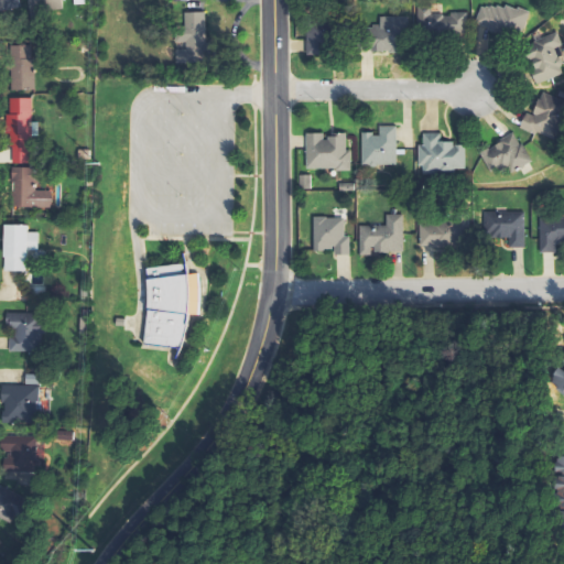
[(0,0),(0,12),(22,8),(20,0),(0,0)]
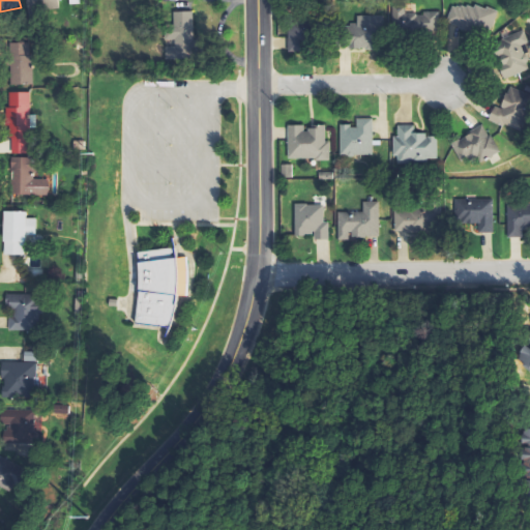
[(28,0),(28,8),(60,7),(59,0),(28,0)]
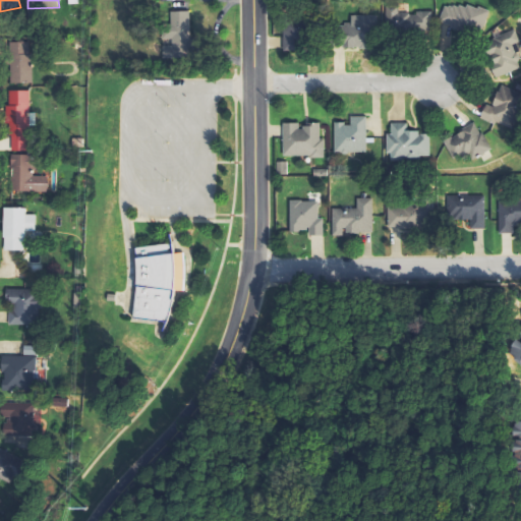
[(382,4),(395,4),(395,13),(407,13),(407,14),(414,14),(414,11),(428,11),(428,31),(382,32),(382,4)]
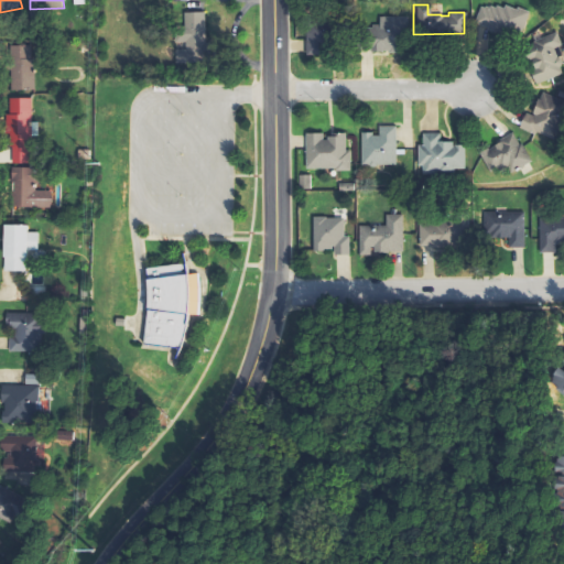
[(478,6),(483,8),(483,6),(487,8),(488,6),(492,7),(494,4),(501,8),(502,4),(513,9),(514,7),(527,11),(519,32),(506,28),(502,38),(484,30),(485,28),(472,22),(478,6)]
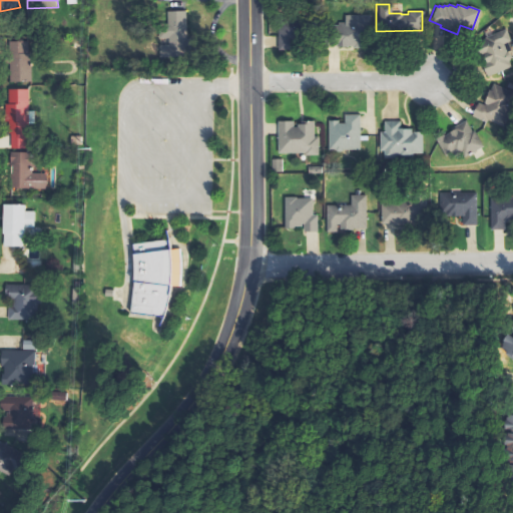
[(190,11),(169,11),(169,28),(160,28),(160,39),(169,39),(169,45),(161,45),(161,57),(190,57),(190,11)]
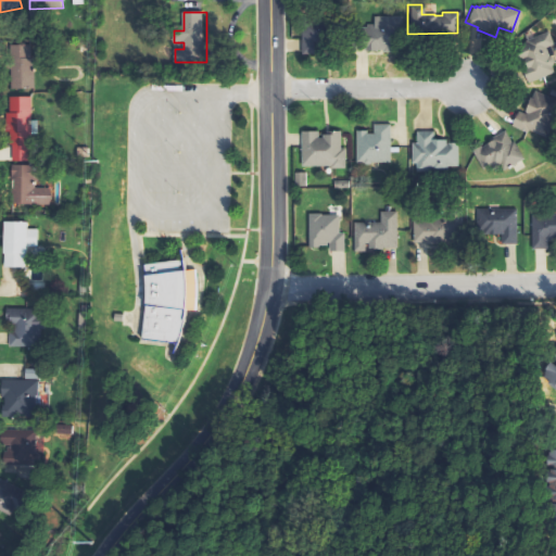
[(301,53),(301,14),(326,14),(326,53),(301,53)]
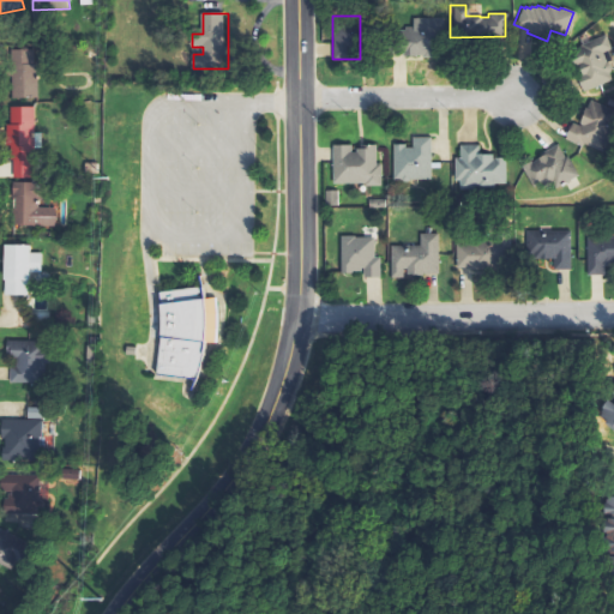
[(443,17),(410,17),(410,26),(402,26),(402,29),(390,29),(391,54),(402,54),(402,56),(415,56),(415,54),(421,54),(421,58),(434,56),(434,52),(443,52),(443,17)]
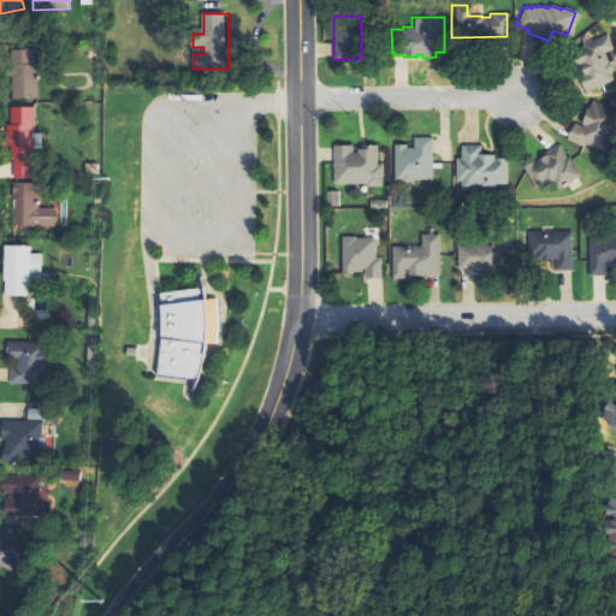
[(582,92),(615,78),(609,61),(605,63),(600,52),(610,48),(604,34),(569,48),(575,65),(578,64),(582,75),(576,77),(582,92)]
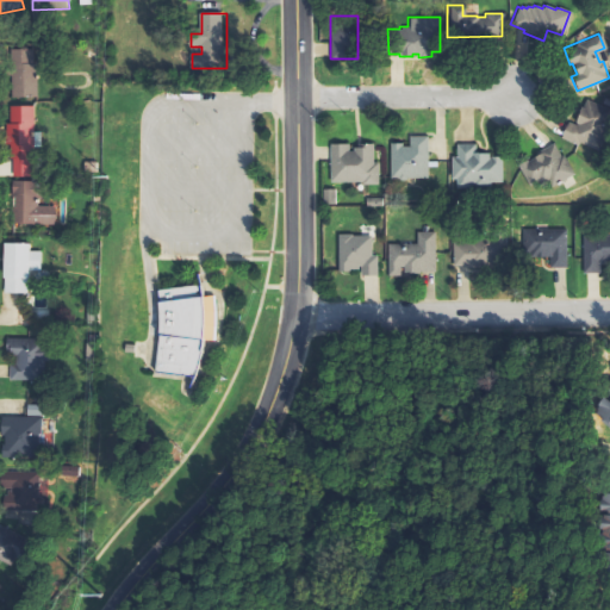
[(14,98),(39,97),(38,49),(12,50),(14,98)]
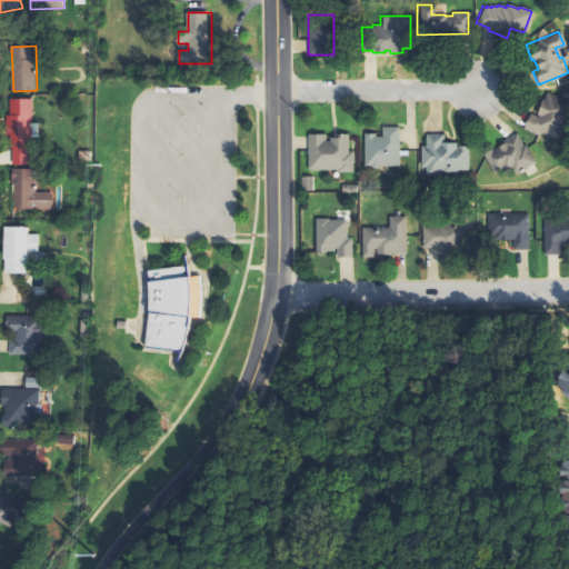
[(521,128),(528,113),(536,117),(537,115),(536,113),(539,105),(538,103),(540,99),(541,99),(545,91),(568,101),(568,110),(557,139),(538,131),(537,135),(521,128)]
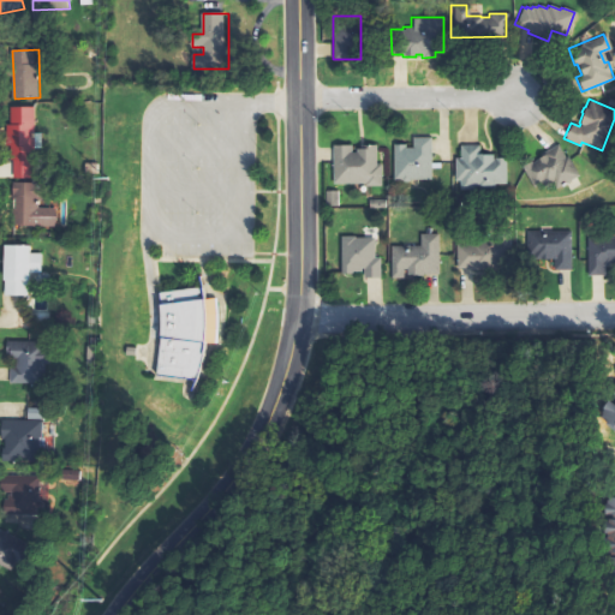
[(15,179),(36,179),(36,107),(12,107),(12,124),(9,124),(10,161),(15,161),(15,179)]
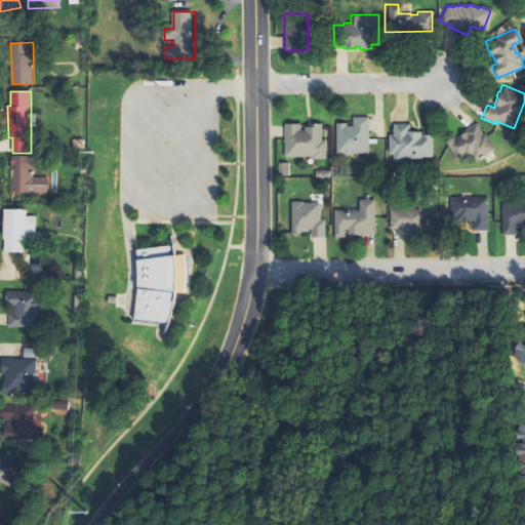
[(334,123),(345,123),(345,126),(351,126),(351,117),(367,117),(367,153),(350,153),(348,155),(344,155),(341,153),(334,153),(334,123)]
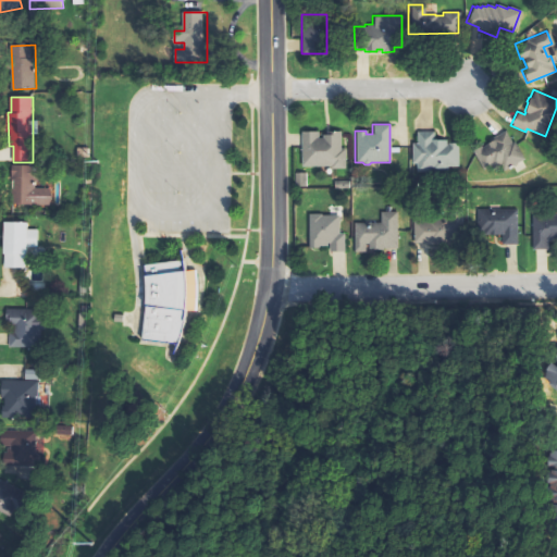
[(299,132),(317,131),(317,137),(321,137),(321,134),(325,134),(325,131),(339,131),(339,148),(345,148),(345,168),(330,168),(330,165),(300,166),(299,132)]
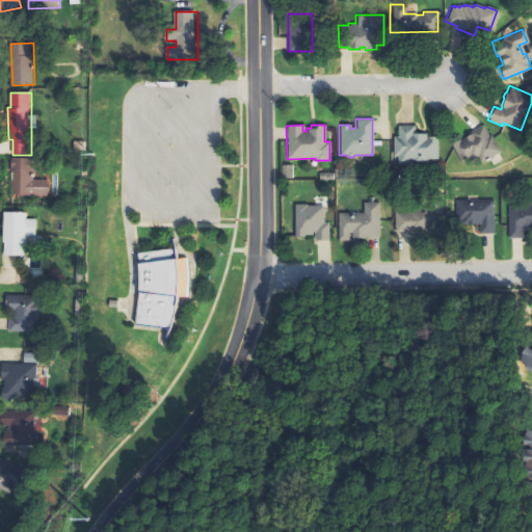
[(449,143),(458,138),(459,139),(469,134),(468,133),(481,125),(487,136),(489,135),(499,151),(480,162),(478,158),(471,162),(469,158),(460,162),(449,143)]
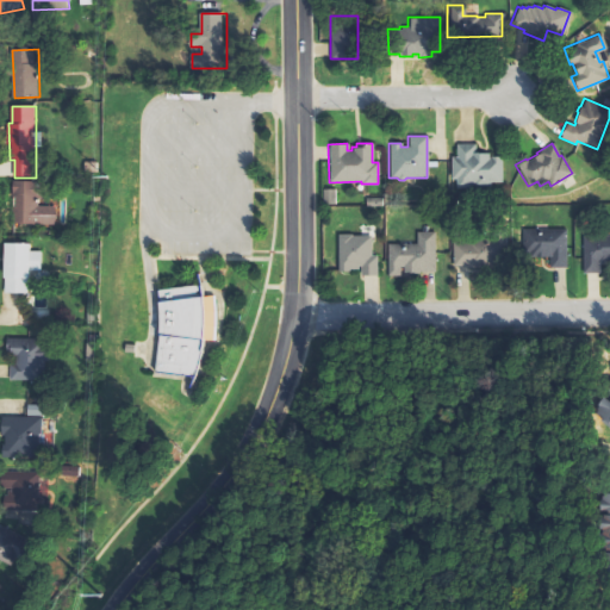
[(450,157),(455,157),(455,144),(473,144),(473,151),(489,151),(489,156),(500,156),(500,181),(490,181),(490,186),(470,186),(470,188),(455,188),(455,179),(450,179),(450,157)]
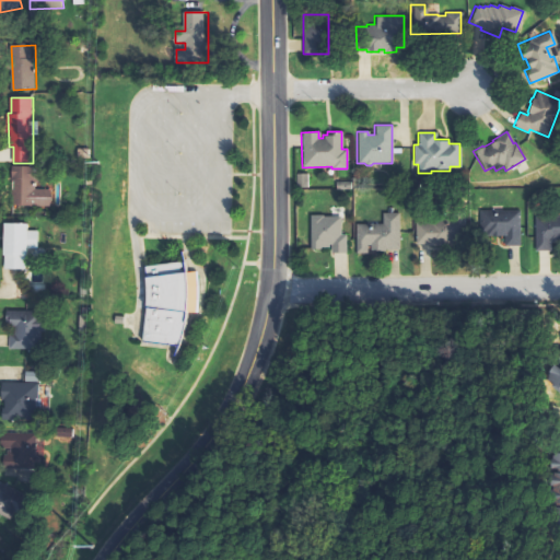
[(13,207),(54,207),(54,189),(36,189),(36,177),(39,177),(39,166),(13,166),(13,207)]
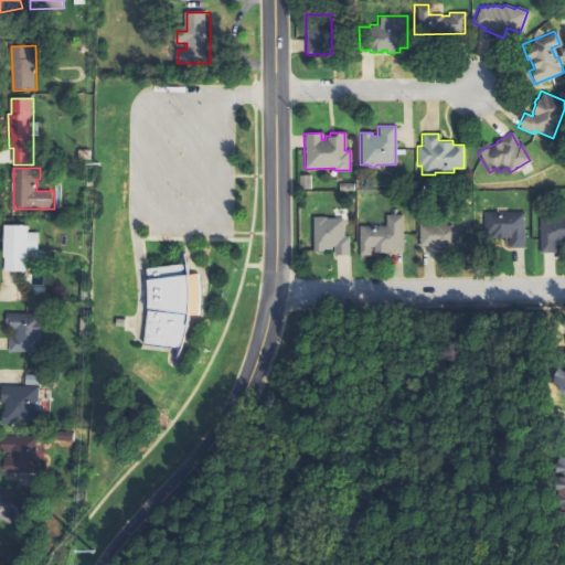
[(297,176),(308,174),(308,190),(297,190),(297,176)]
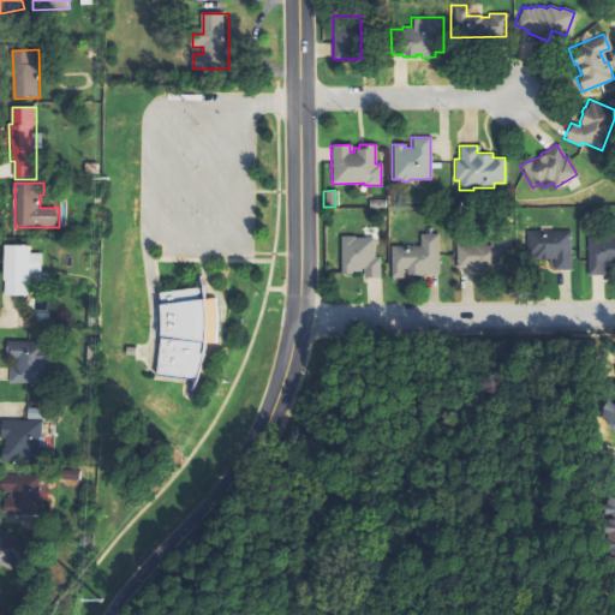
[(366,199),(368,208),(383,207),(383,198),(366,199)]
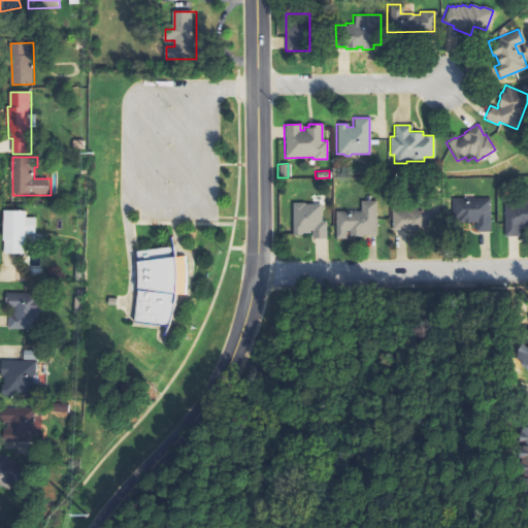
[(450,198),(489,198),(489,231),(473,231),(473,222),(450,222),(450,198)]
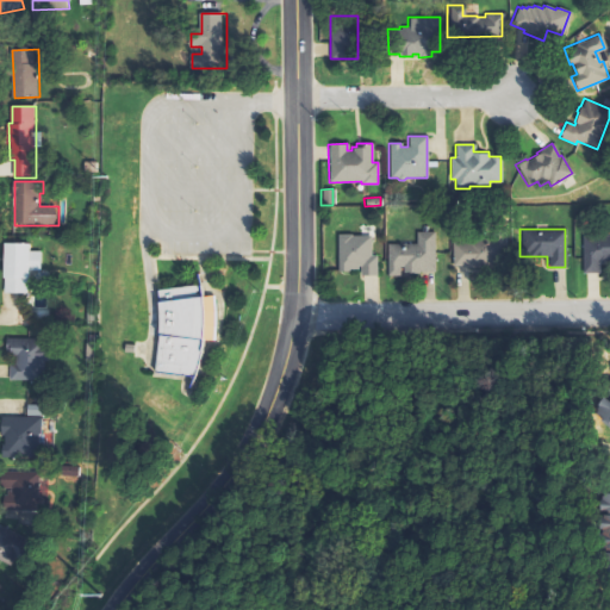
[(398,275),(386,275),(386,243),(415,243),(415,231),(433,231),(434,271),(418,271),(418,273),(402,273),(402,267),(398,267),(398,275)]
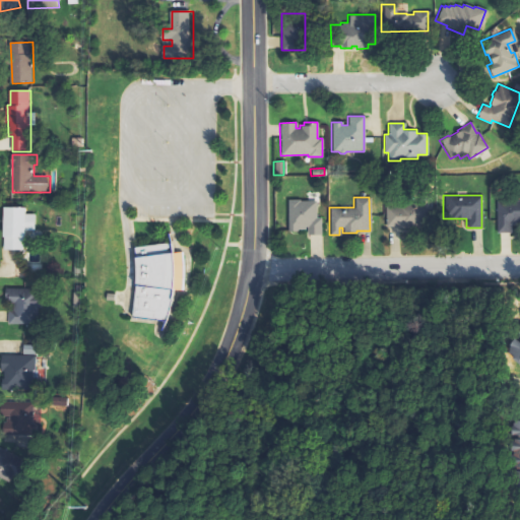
[(396,229),(396,226),(384,226),(384,205),(397,205),(397,203),(416,203),(416,198),(431,198),(431,228),(407,228),(407,229),(396,229)]
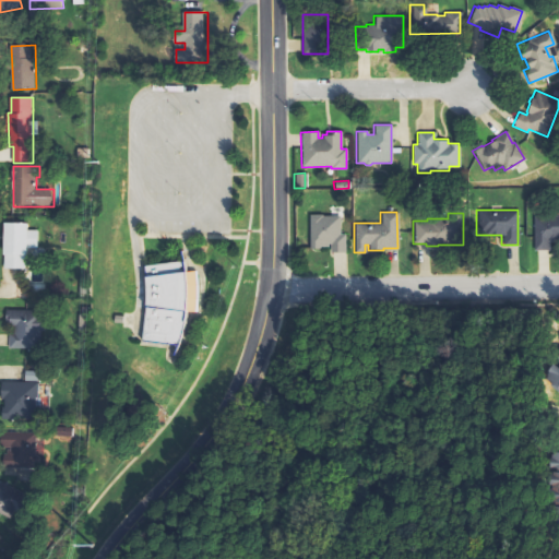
[(308,215),(321,215),(321,216),(339,215),(339,234),(344,234),(345,252),(329,252),(329,245),(328,245),(328,247),(320,247),(320,249),(308,249),(308,215)]
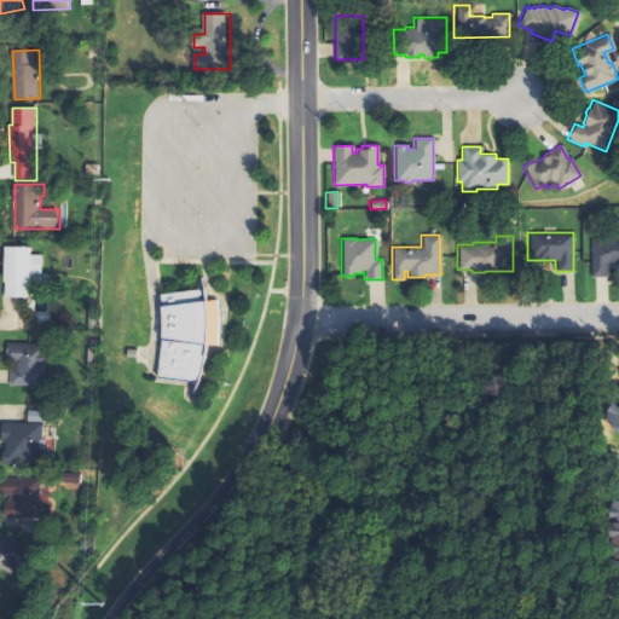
[(589,239),(618,238),(618,268),(613,270),(613,267),(607,267),(607,277),(590,277),(589,239)]
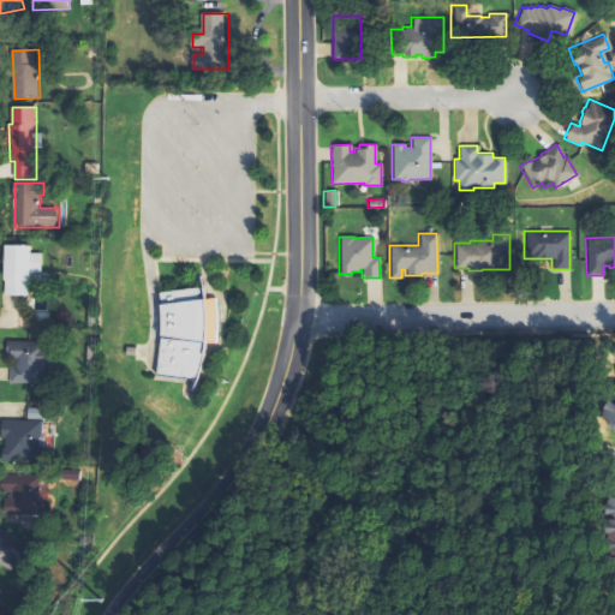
[(30,297),(31,278),(43,278),(43,254),(31,254),(31,245),(6,245),(5,297),(30,297)]
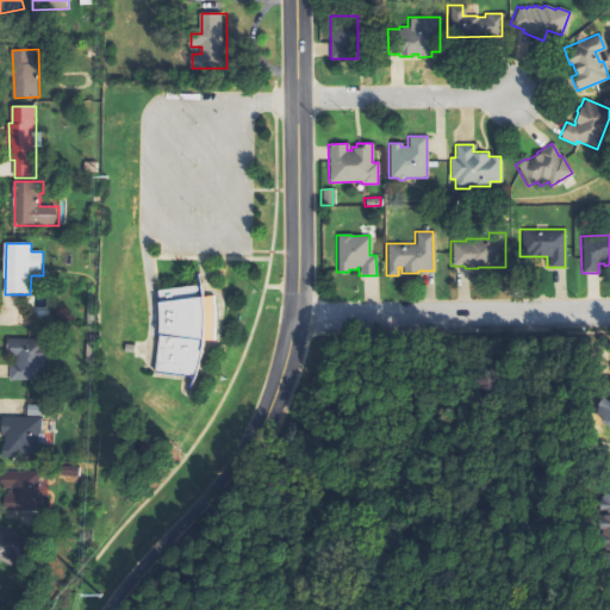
[(218,297),(203,296),(204,288),(162,287),(159,373),(201,374),(203,340),(216,341),(218,297)]
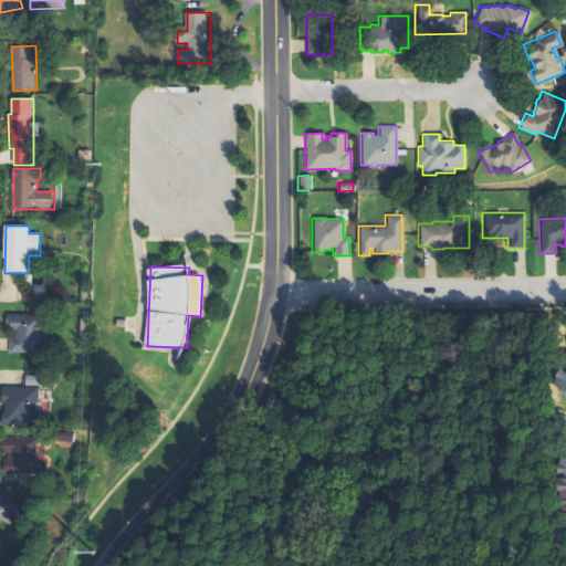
[(45,353),(43,314),(8,315),(8,331),(12,331),(12,354),(45,353)]
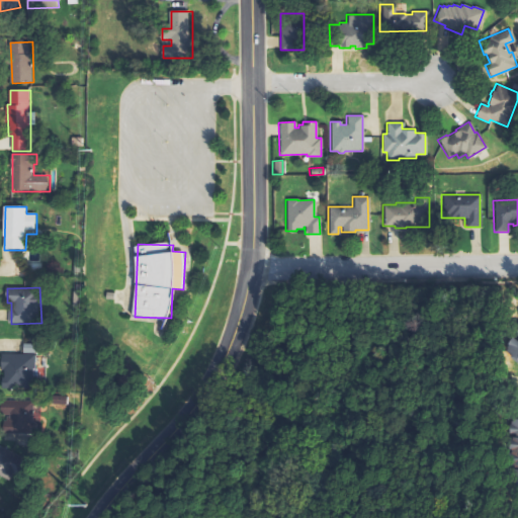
[(517,363),(510,357),(512,354),(506,350),(509,345),(507,344),(511,338),(517,342),(517,340),(517,337),(514,334),(517,328),(517,363)]
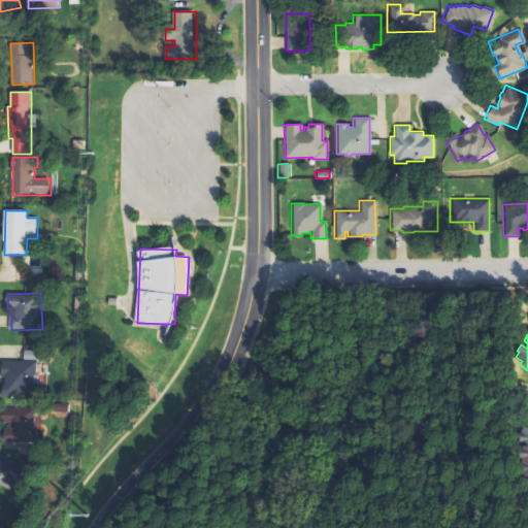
[(3,361),(3,395),(40,394),(40,351),(26,351),(26,361),(3,361)]
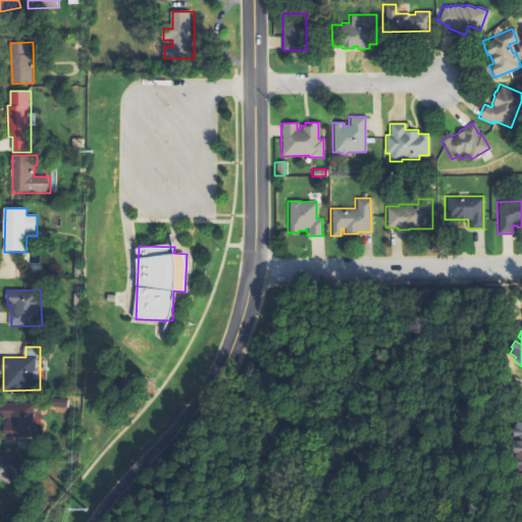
[(42,436),(33,402),(1,410),(3,418),(4,418),(12,445),(42,436)]
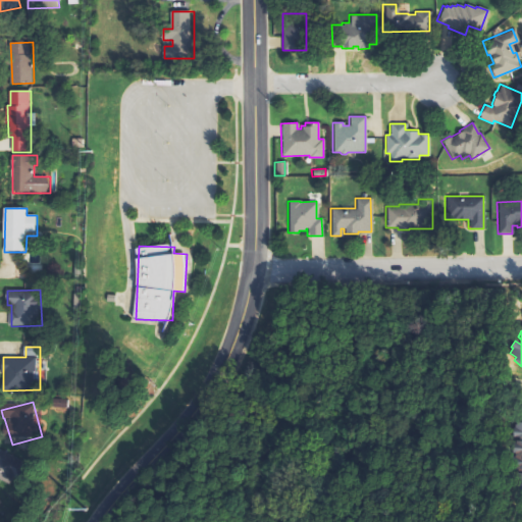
[(0,478),(11,484),(22,460),(0,449),(0,478)]
